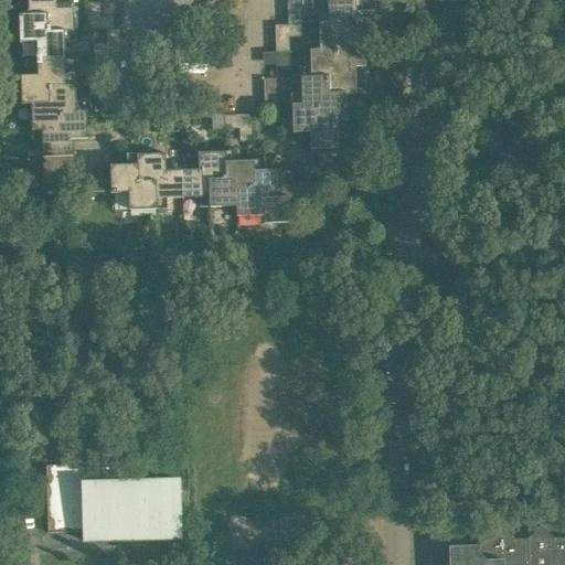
[(27,0),(28,14),(46,14),(46,31),(64,30),(64,31),(74,31),(73,0),(27,0)]
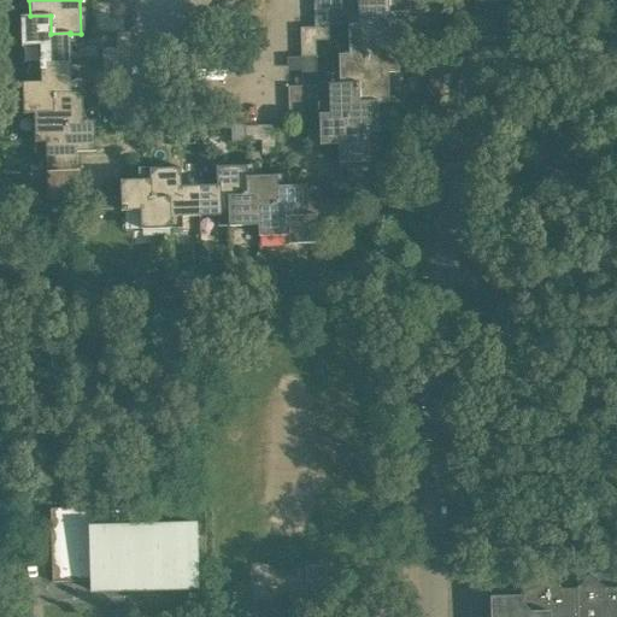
[(358,0),(359,24),(359,25),(377,24),(377,45),(398,43),(409,43),(409,12),(415,12),(413,0),(358,0)]
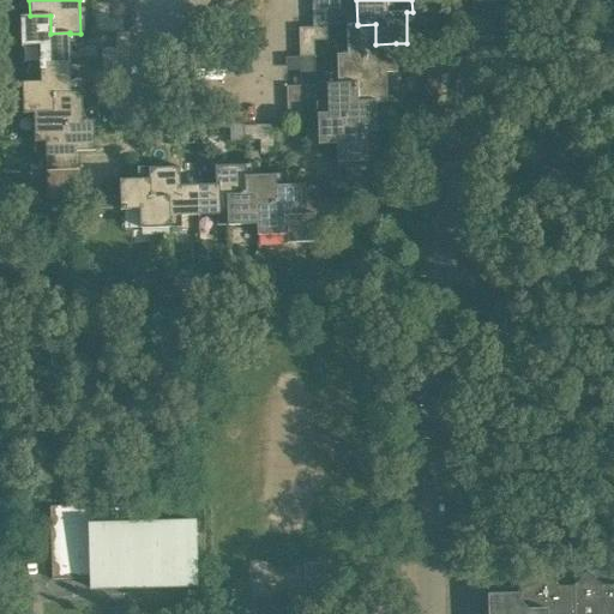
[(94,4),(95,18),(109,18),(109,4),(94,4)]
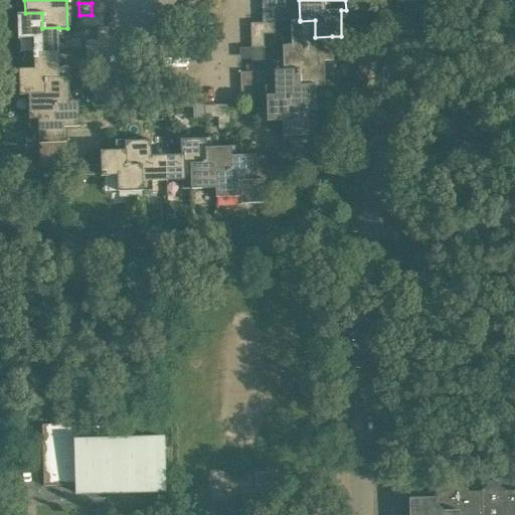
[(275,22),(275,9),(262,9),(262,12),(263,22),(275,22)]
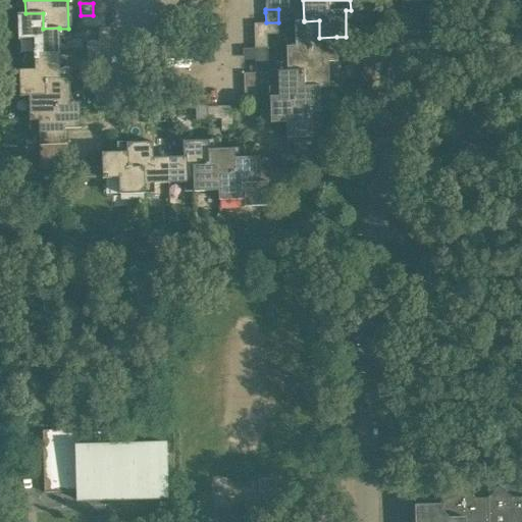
[(34,40),(34,54),(60,53),(59,29),(59,28),(43,29),(43,13),(25,13),(16,13),(17,40),(34,40)]
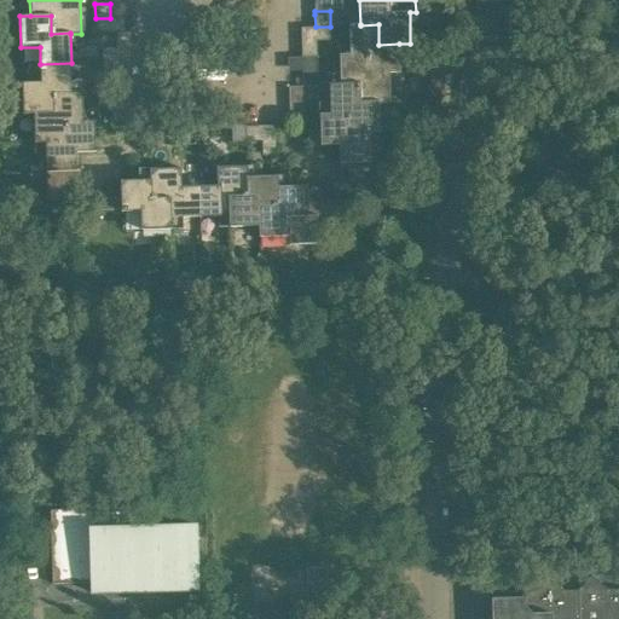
[(115,33),(125,32),(123,18),(110,18),(96,18),(96,33),(115,33)]
